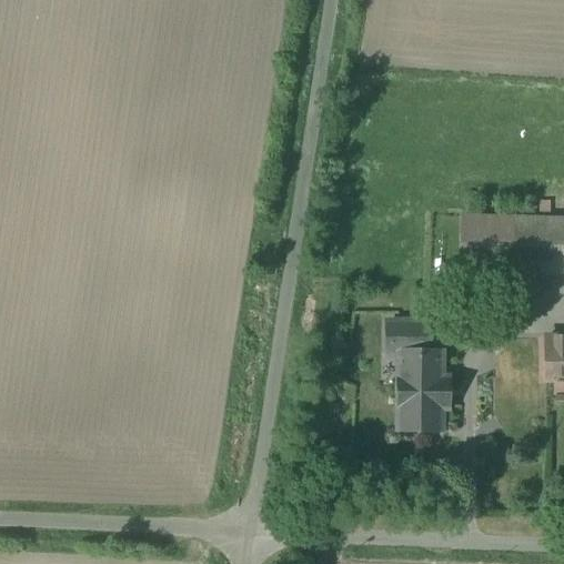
[(520,214),(467,213),(466,255),(519,257),(520,214)]
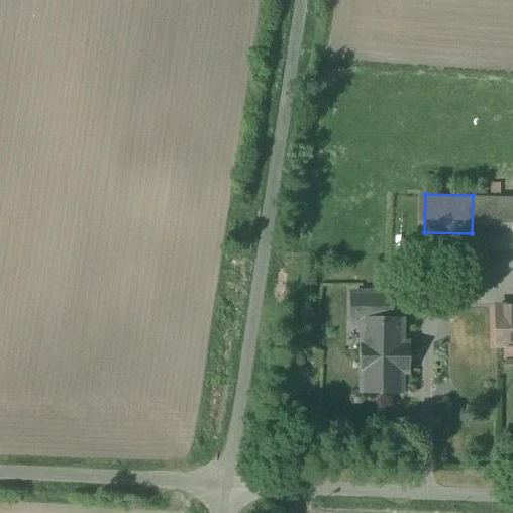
[(512,195),(473,195),(472,233),(472,243),(512,243),(512,195)]
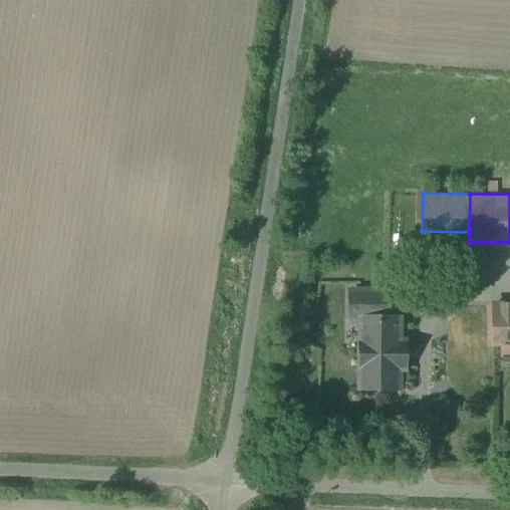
[(500,299),(454,298),(455,366),(501,366),(500,335),(509,335),(509,300),(500,300),(500,299)]
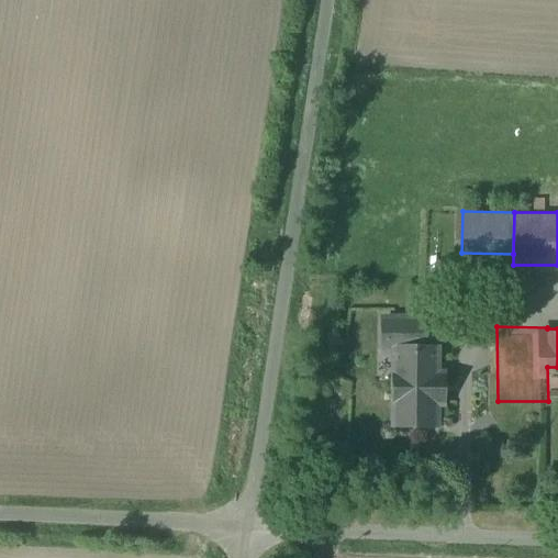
[(446,338),(392,339),(393,428),(447,428),(446,338)]
